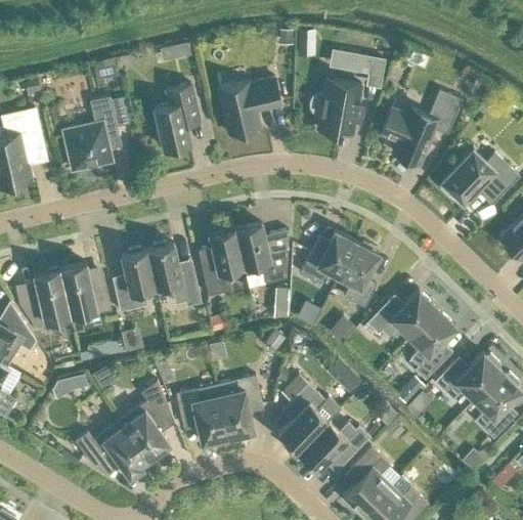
[(293,45),(293,30),(279,30),(279,45),(293,45)]
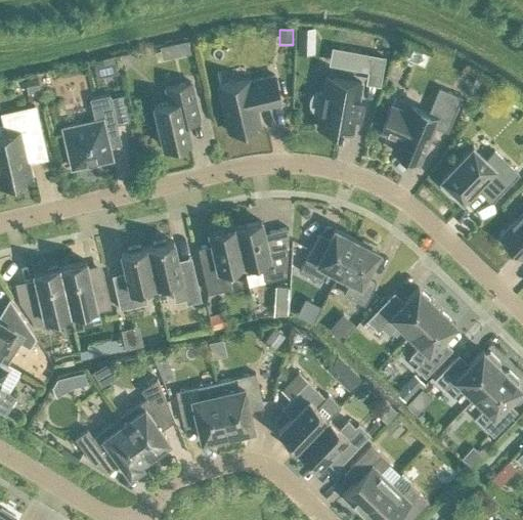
[(314,40),(315,30),(299,30),(298,40),(314,40)]
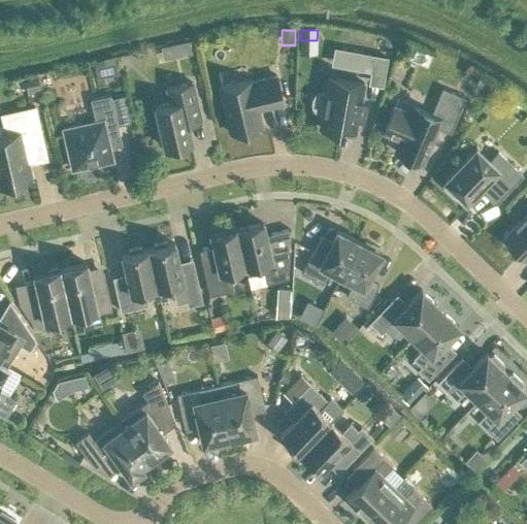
[(193,39),(165,44),(167,56),(196,50),(193,39)]
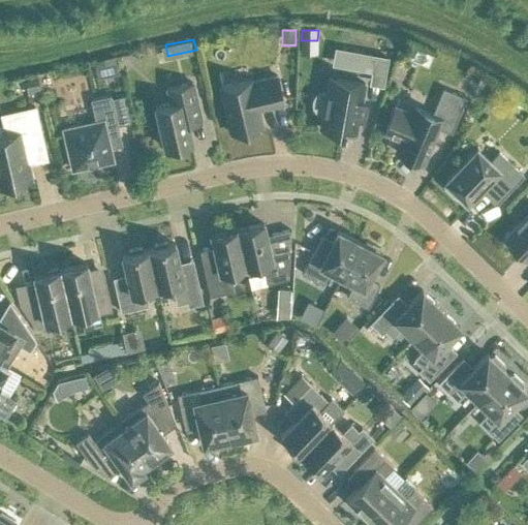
[(340,67),(368,72),(370,57),(342,52),(340,67)]
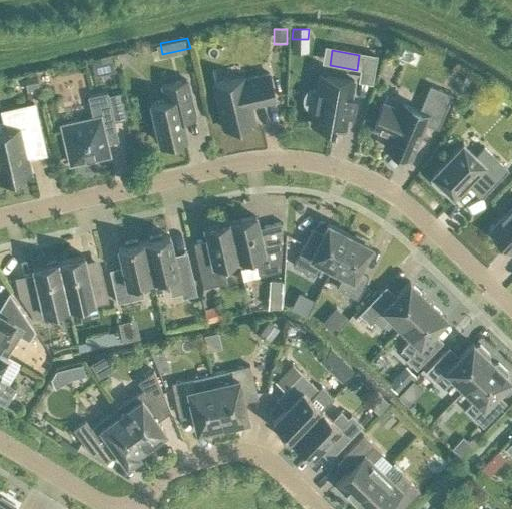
[(91,62),(96,79),(115,74),(111,57),(91,62)]
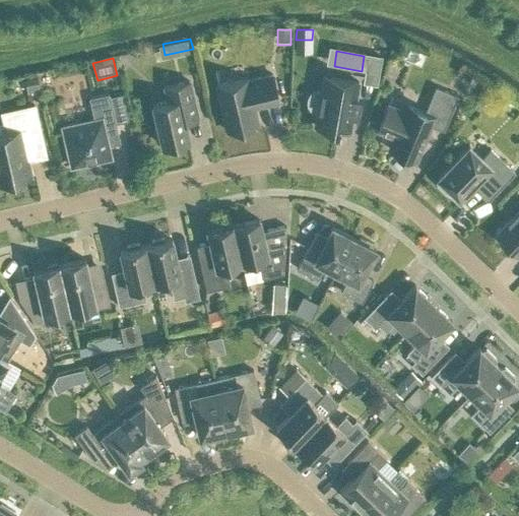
[(255,130),(254,126),(258,125),(254,109),(278,104),(272,76),(248,82),(248,80),(216,87),(226,132),(244,129),(244,132),(255,130)]
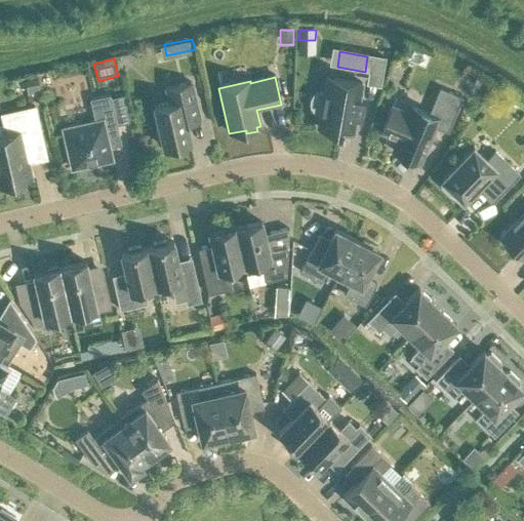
[(337,134),(341,134),(341,133),(353,135),(357,118),(360,119),(363,103),(359,102),(362,85),(327,78),(324,93),(320,92),(316,93),(313,96),(311,99),(311,104),(311,108),(313,112),(317,114),(320,115),(318,129),(338,132),(337,134)]
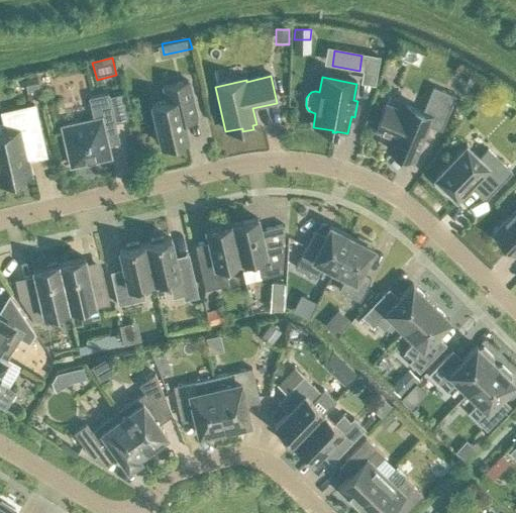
[(472,89),(476,80),(470,78),(466,86),(472,89)]
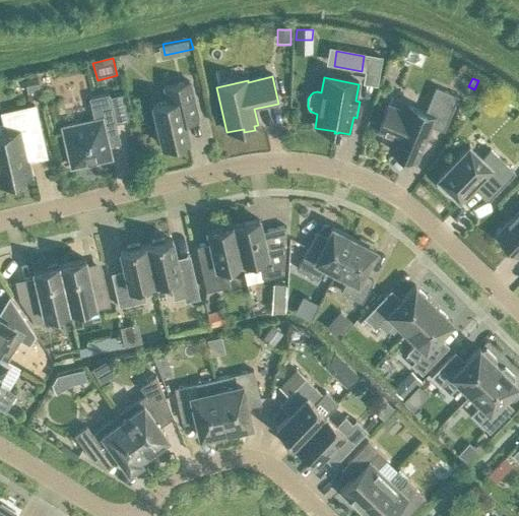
[(27,82),(29,93),(40,91),(38,80),(27,82)]
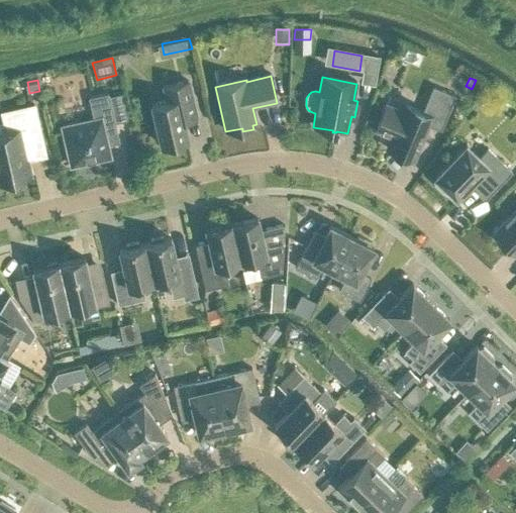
[(152,106),(158,127),(153,128),(158,144),(161,144),(162,146),(188,140),(184,121),(197,118),(189,83),(164,89),(168,103),(152,106)]
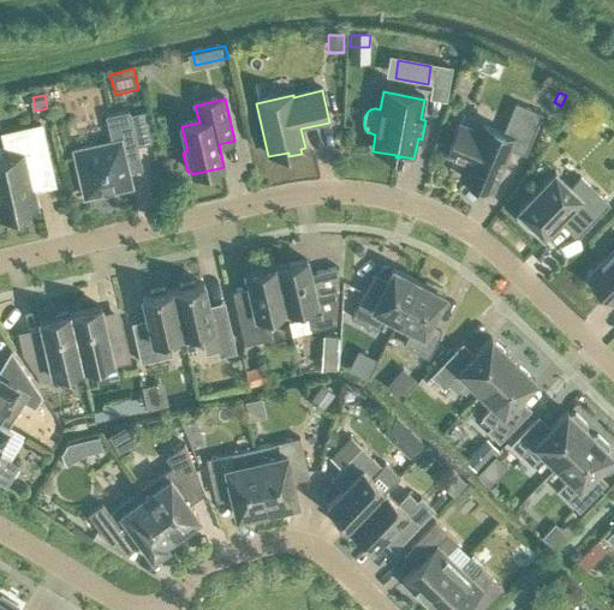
[(462,179),(492,192),(510,150),(525,156),(542,117),(517,106),(504,136),(483,127),(480,136),(459,127),(447,156),(468,165),(462,179)]
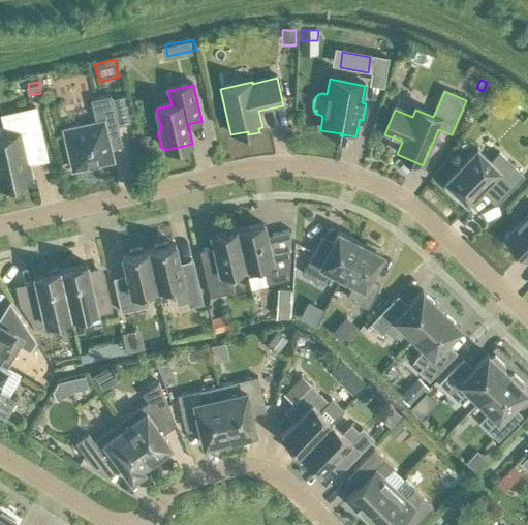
[(66,152),(69,164),(71,163),(72,172),(113,162),(105,130),(118,127),(111,97),(91,101),(96,124),(64,131),(68,152),(66,152)]
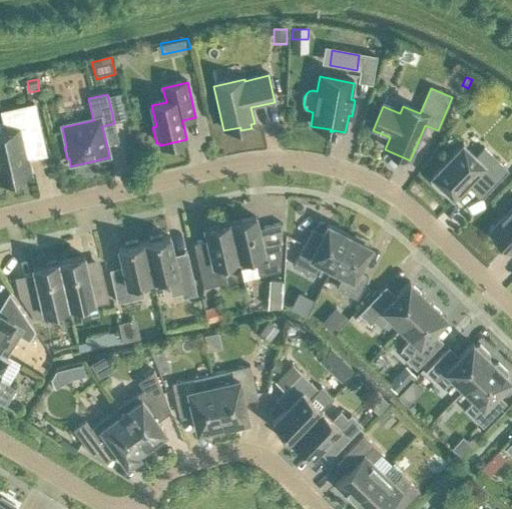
[(13,179),(29,175),(25,160),(45,156),(34,106),(2,113),(6,133),(0,134),(0,181),(2,181),(3,184),(14,182),(13,179)]
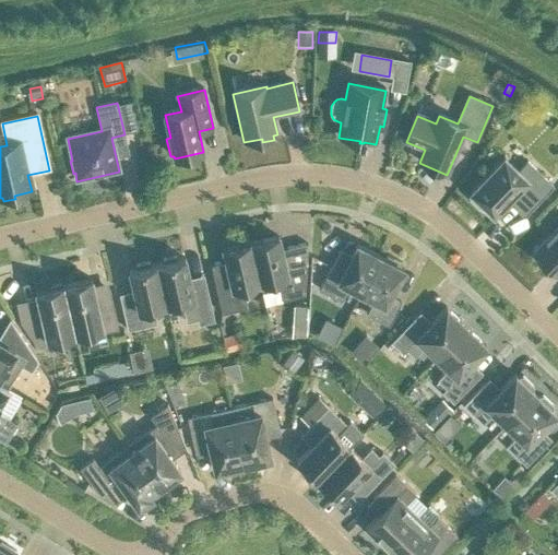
[(485,205),(494,214),(508,200),(513,200),(527,214),(554,187),(527,163),(519,173),(505,158),(472,193),(474,197),(471,200),(481,210),(485,205)]
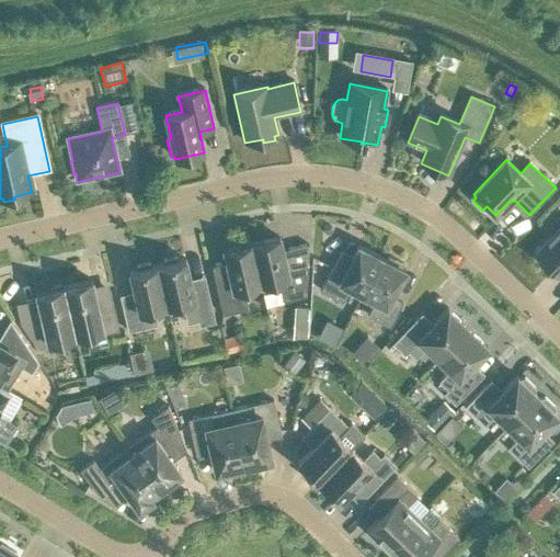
[(559,228),(535,254),(538,257),(538,262),(544,268),(549,268),(558,276),(559,274),(559,228)]
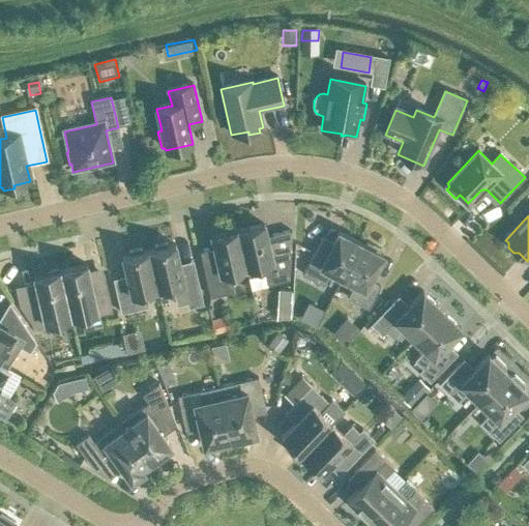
[(264,226),(238,232),(246,269),(259,267),(261,276),(265,275),(268,286),(289,281),(291,252),(271,256),(264,226)]
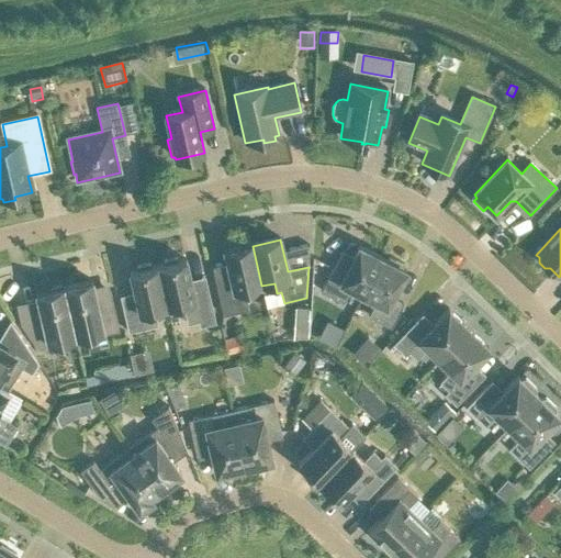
[(261,286),(253,246),(224,252),(232,285),(216,288),(223,316),(249,311),(246,300),(250,299),(248,289),(261,286)]
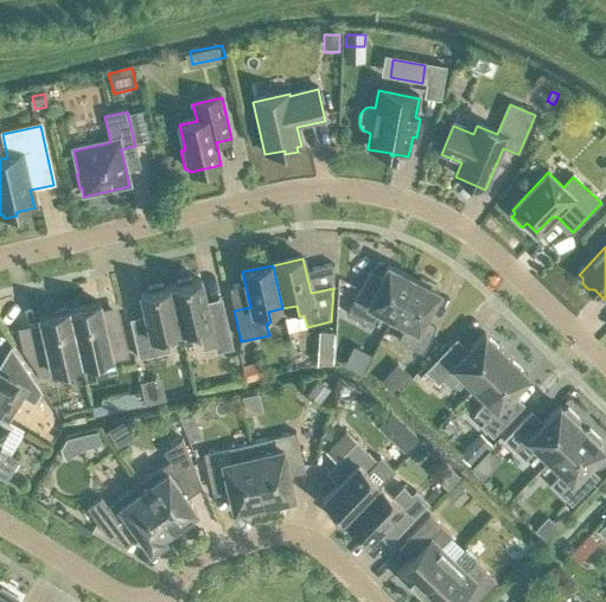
[(380,313),(393,319),(413,280),(388,267),(372,296),(359,290),(346,315),(371,328),(380,313)]
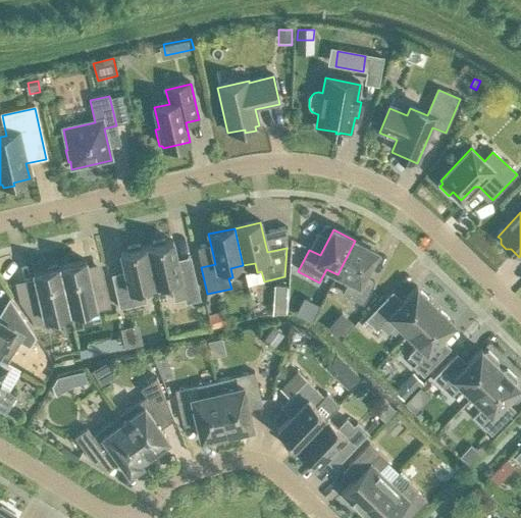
[(153,247),(147,248),(155,287),(170,282),(174,302),(185,300),(186,305),(201,301),(193,265),(178,268),(172,242),(165,244),(164,240),(152,243),(153,247)]
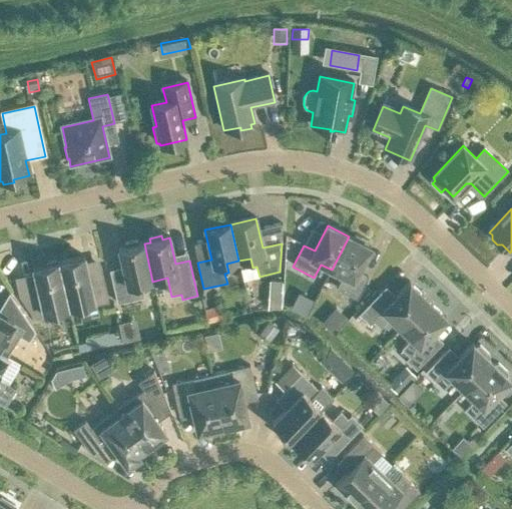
[(349,236),(332,270),(344,276),(337,290),(357,300),(368,279),(358,274),(371,247),(367,245),(369,242),(355,235),(354,238),(349,236)]
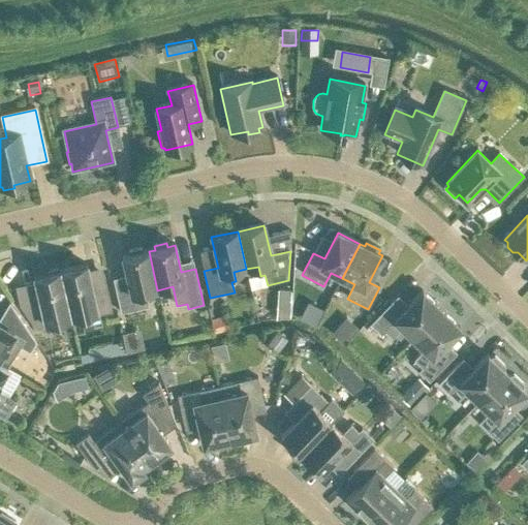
[(157,290),(149,251),(143,252),(142,249),(129,251),(130,255),(123,257),(128,284),(115,287),(121,314),(148,308),(145,292),(157,290)]
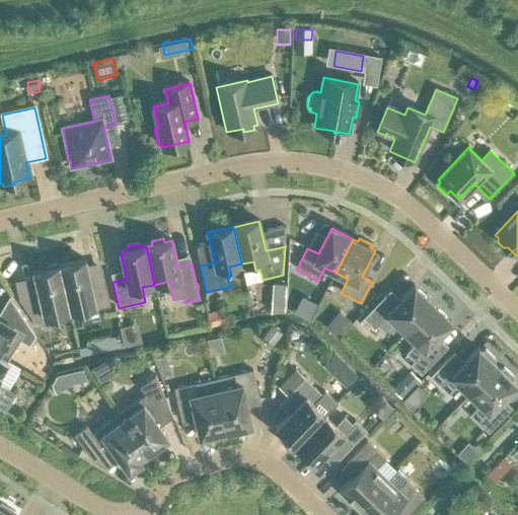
[(85,261),(60,267),(70,311),(94,306),(94,310),(109,307),(102,271),(88,274),(85,261)]
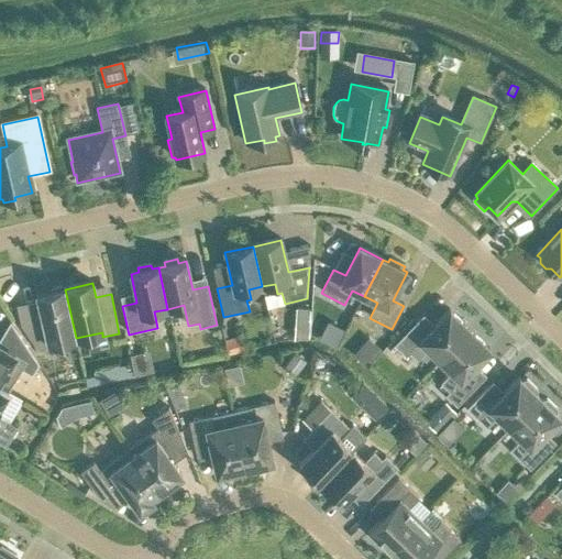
[(76,338),(65,289),(62,289),(62,286),(50,289),(51,292),(36,295),(40,307),(36,311),(19,315),(21,326),(37,351),(50,349),(50,344),(76,338)]
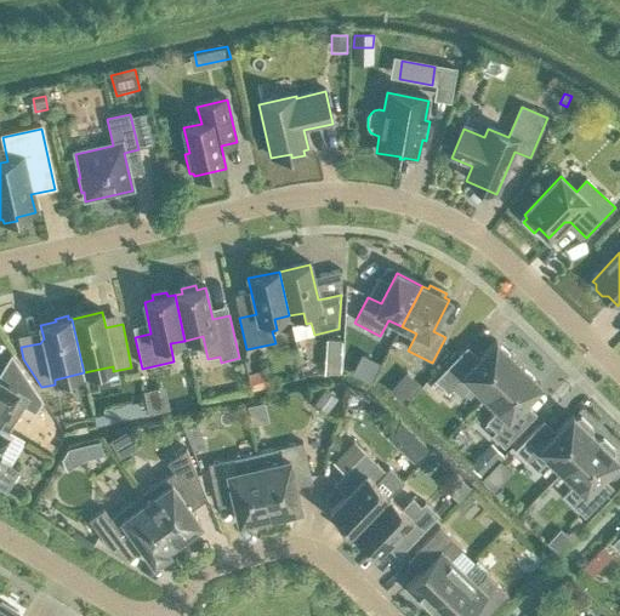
[(341,354),(342,342),(326,341),(326,354),(341,354)]
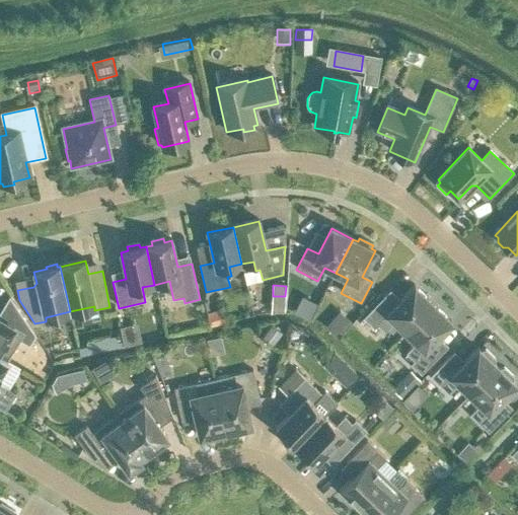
[(395,322),(405,333),(433,305),(414,287),(395,306),(385,296),(363,318),(374,329),(377,325),(384,333),(395,322)]
